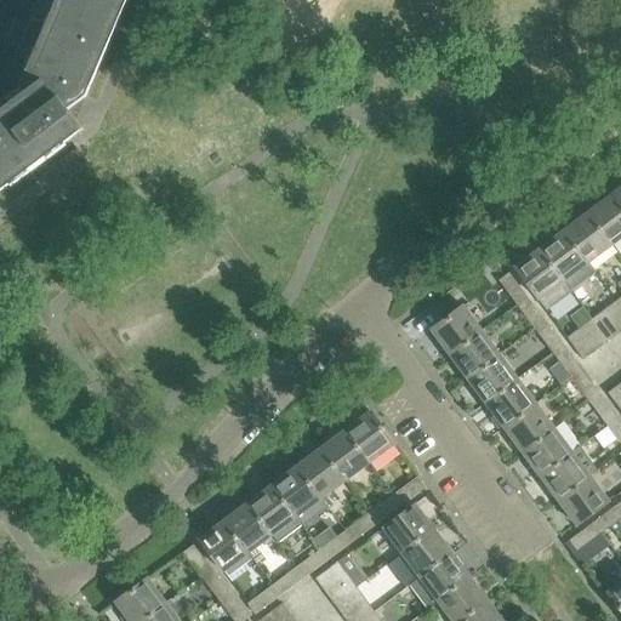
[(85,96),(125,0),(61,0),(29,75),(43,81),(45,84),(27,97),(30,102),(12,114),(10,110),(0,117),(0,191),(81,131),(66,110),(85,96)]
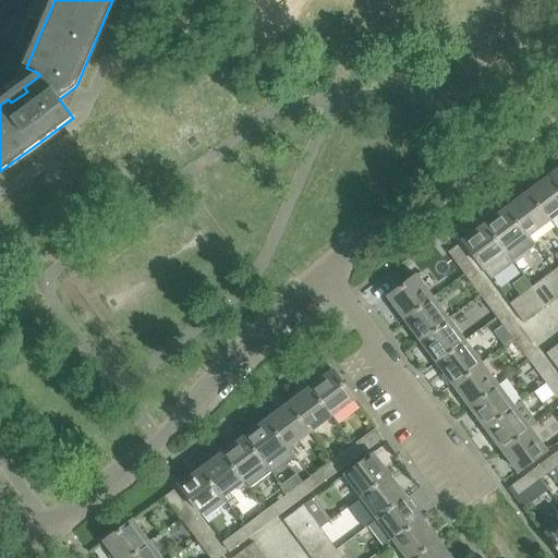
[(557,215),(557,185),(550,176),(529,192),(550,221),(557,215)]
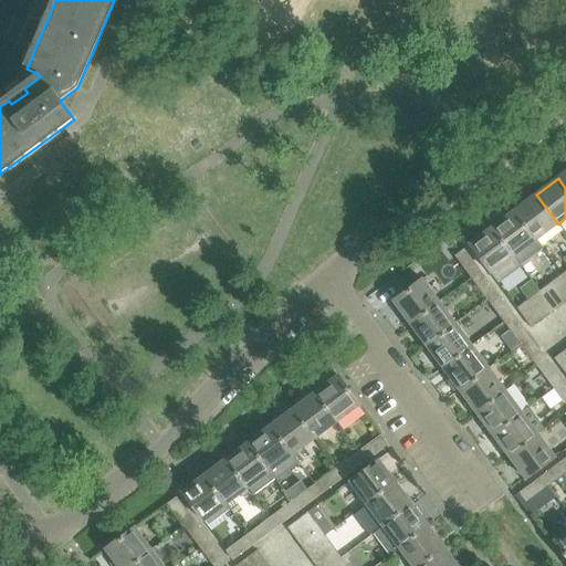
[(558,224),(536,195),(514,211),(536,241),(558,224)]
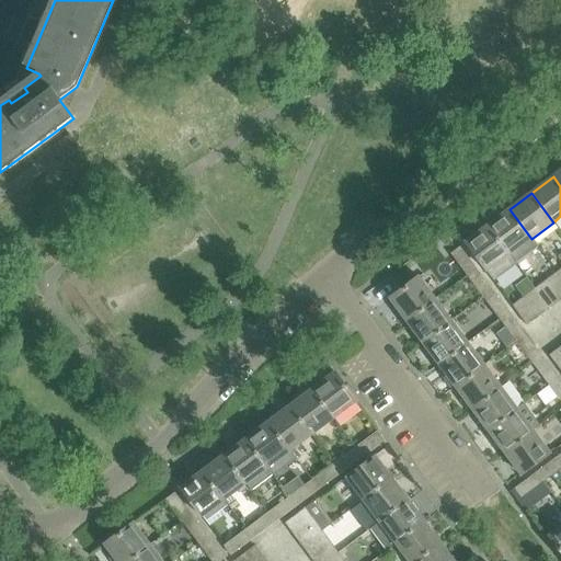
[(531,239),(510,209),(488,226),(510,255),(531,239)]
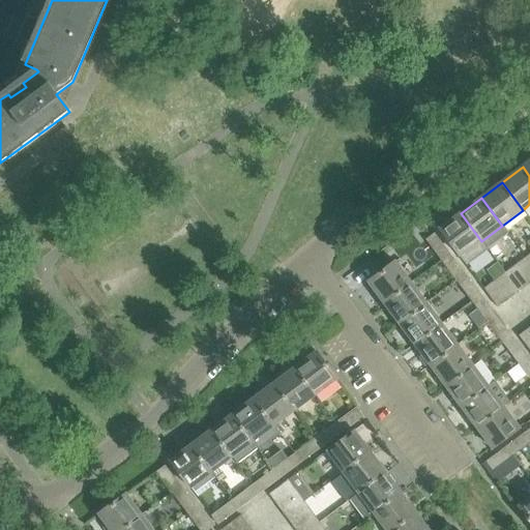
[(481,241),(461,213),(440,229),(461,257),(481,241)]
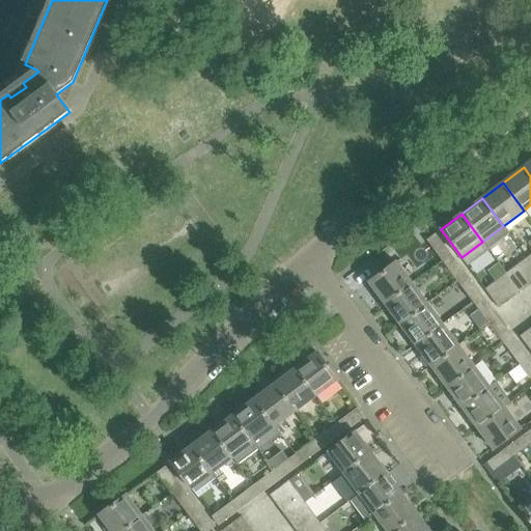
[(446,248),(436,234),(427,241),(437,254),(446,248)]
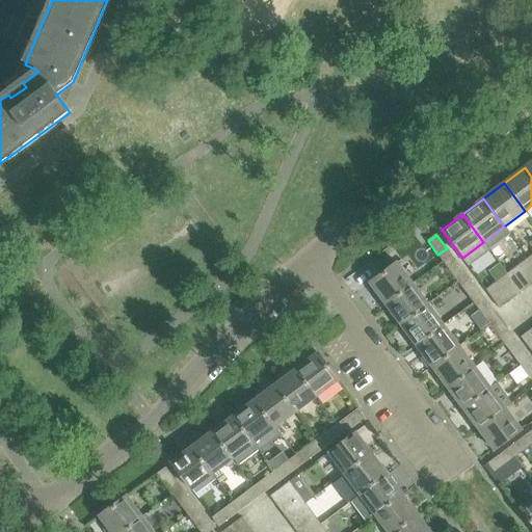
[(531,285),(531,267),(526,260),(516,267),(530,286),(531,285)]
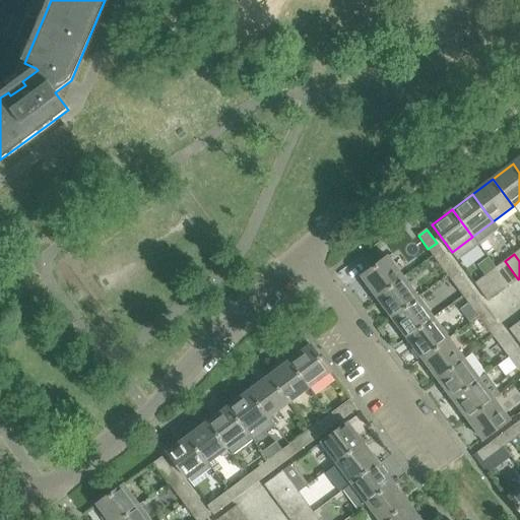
[(376,298),(404,277),(389,256),(361,277),(376,298)]
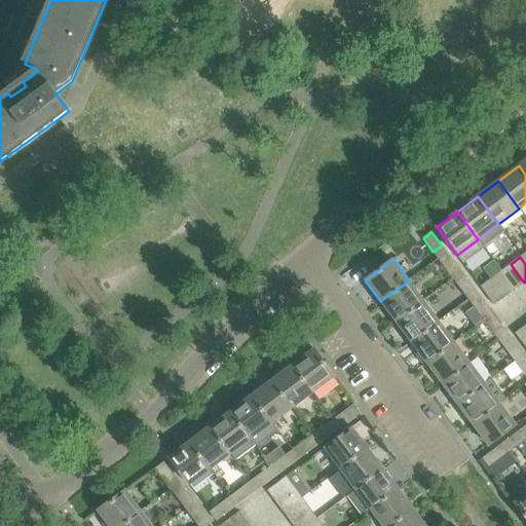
[(462,272),(452,259),(443,266),(452,279),(462,272)]
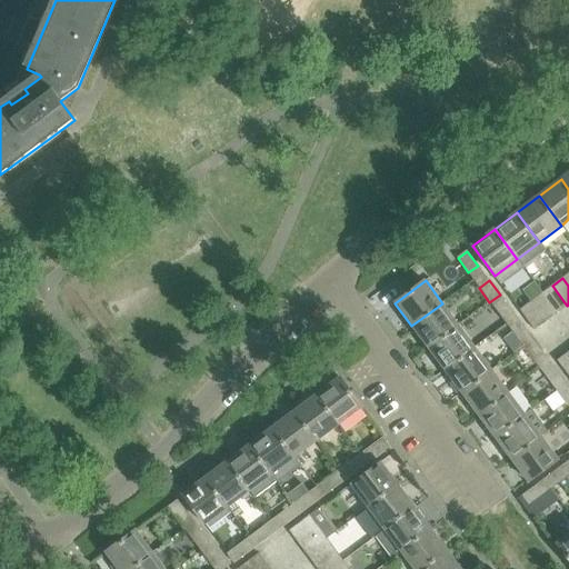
[(567,306),(552,286),(541,293),(557,315),(567,306)]
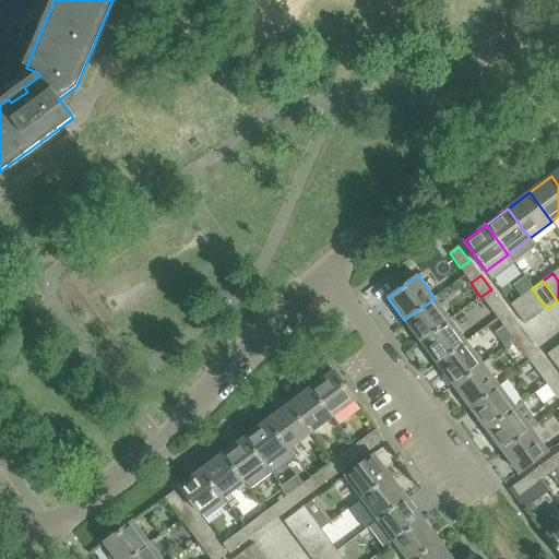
[(547,309),(532,288),(521,296),(536,317),(547,309)]
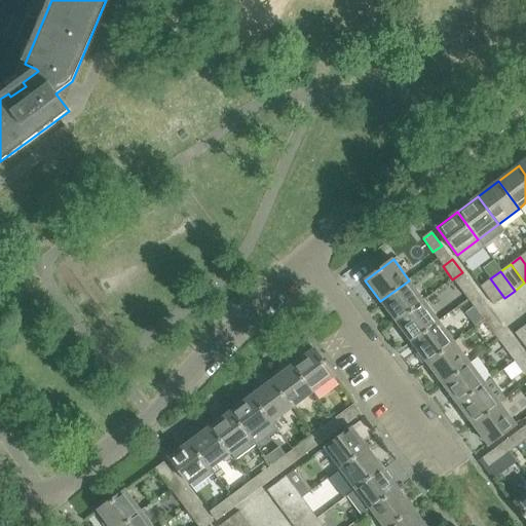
[(472,286),(462,272),(452,279),(462,293),(472,286)]
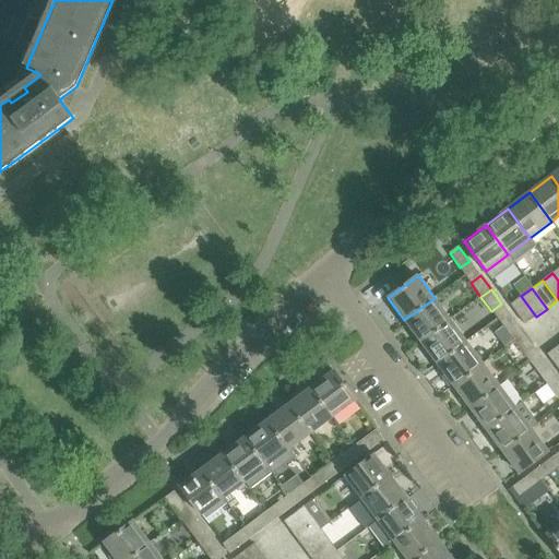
[(536,317),(521,296),(511,304),(526,324),(536,317)]
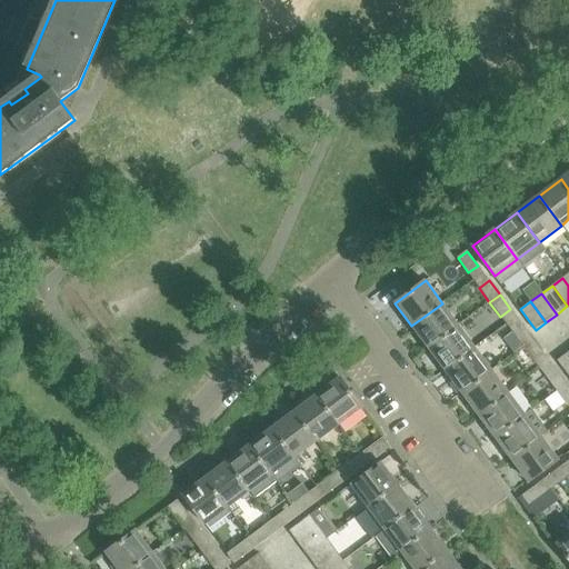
[(411,326),(428,348),(459,325),(442,303),(411,326)]
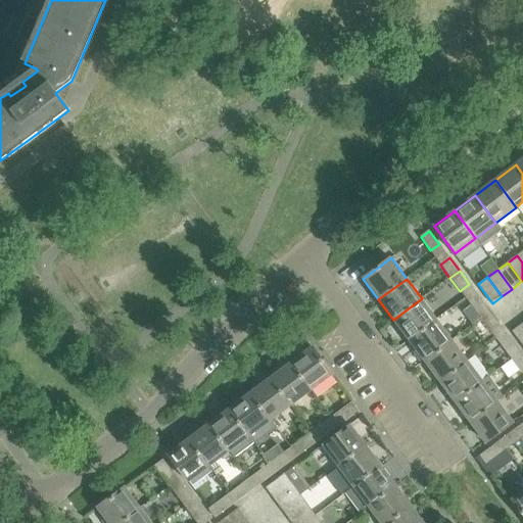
[(422,298),(393,320),(409,340),(437,320),(422,298)]
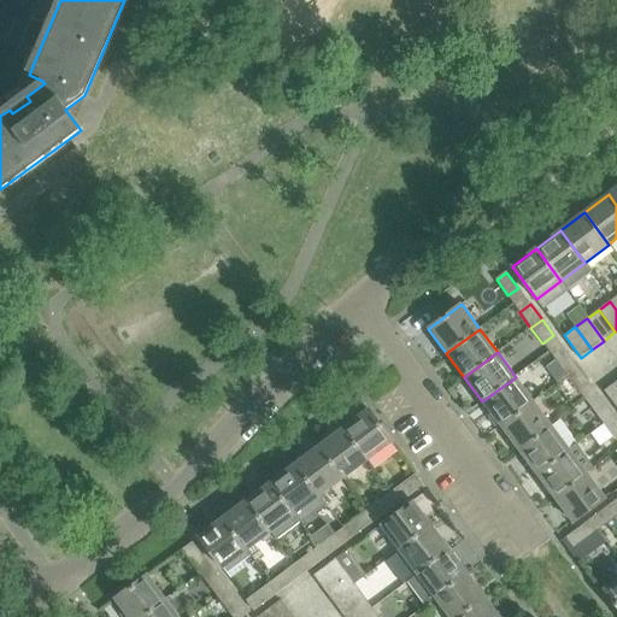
[(579,369),(566,352),(556,360),(568,376),(579,369)]
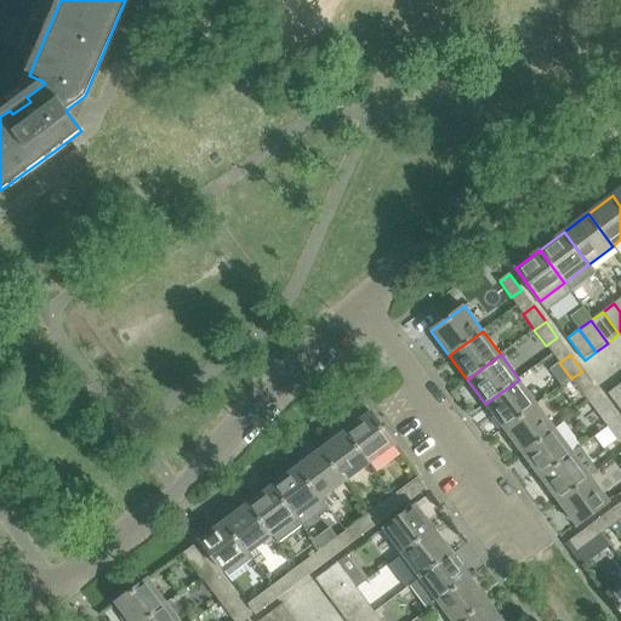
[(594,387),(582,371),(571,379),(584,394),(594,387)]
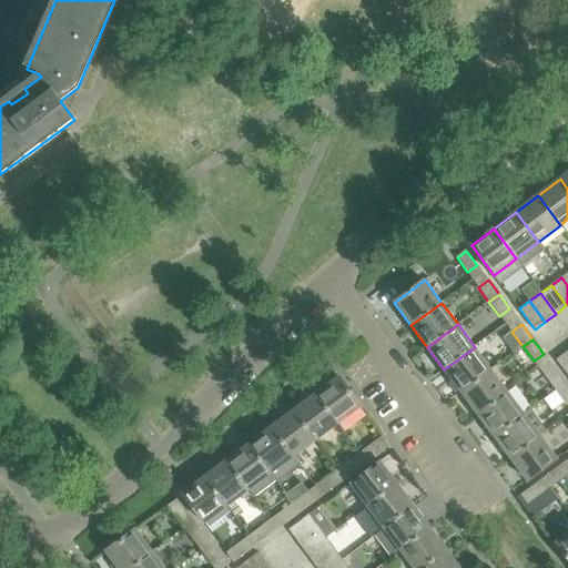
[(492,369),(475,347),(444,369),(462,393),(492,369)]
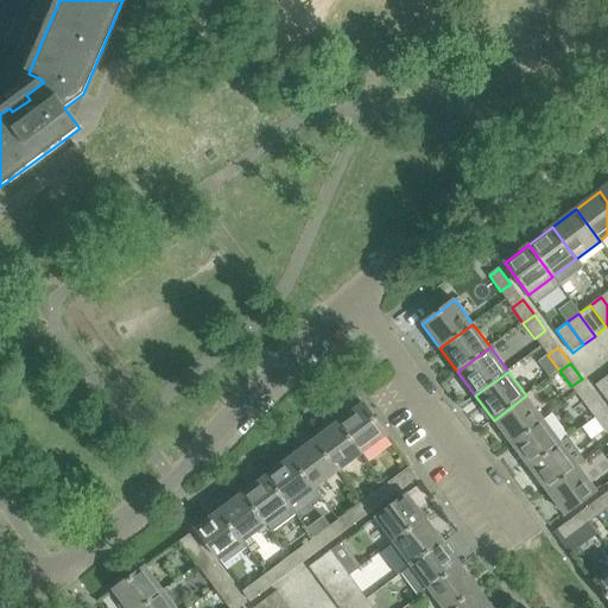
[(607,378),(607,377),(596,385),(607,400),(607,378)]
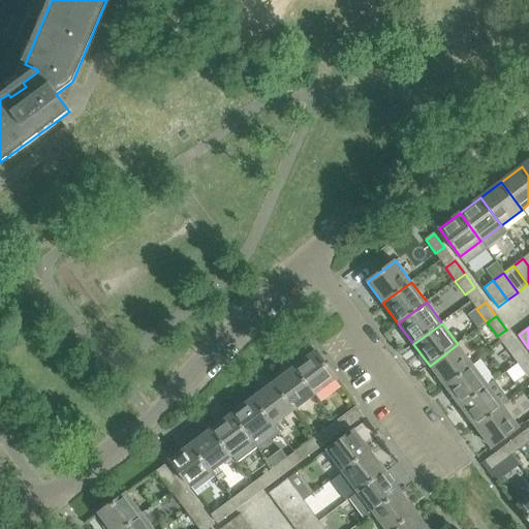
[(458,344),(430,366),(444,386),(473,365),(458,344)]
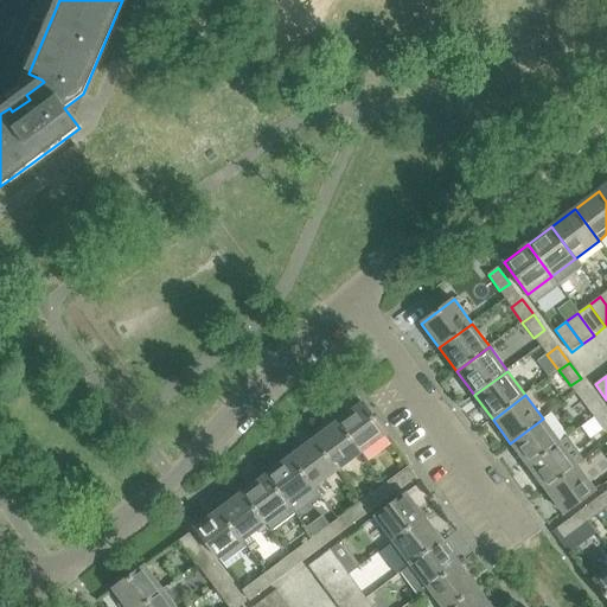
[(605,410),(593,395),(582,402),(594,417),(605,410)]
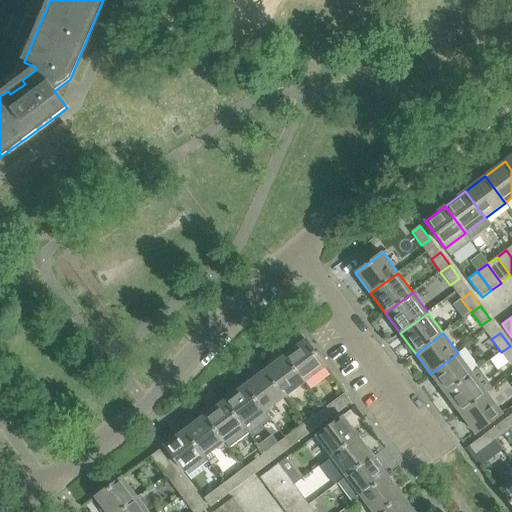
[(326,367),(306,340),(286,355),(306,382),(326,367)]
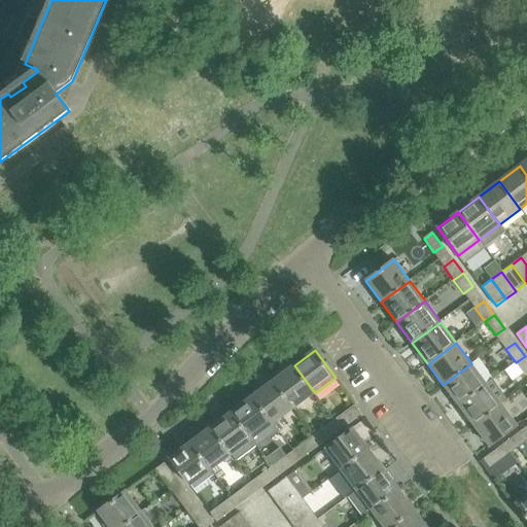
[(526,375),(526,358),(525,356),(516,362),(526,376),(526,375)]
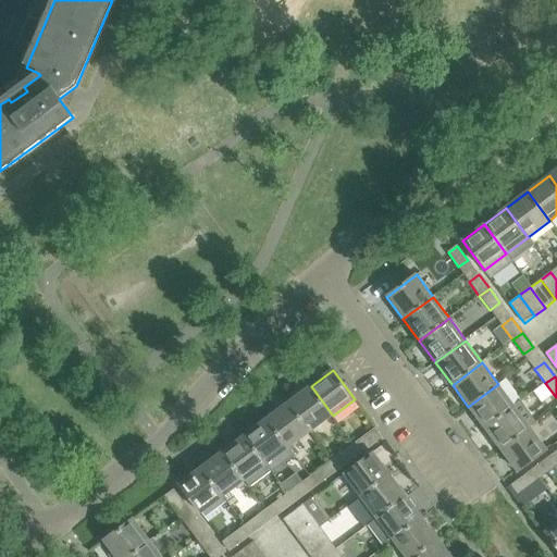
[(468,407),(484,428),(514,406),(498,384),(468,407)]
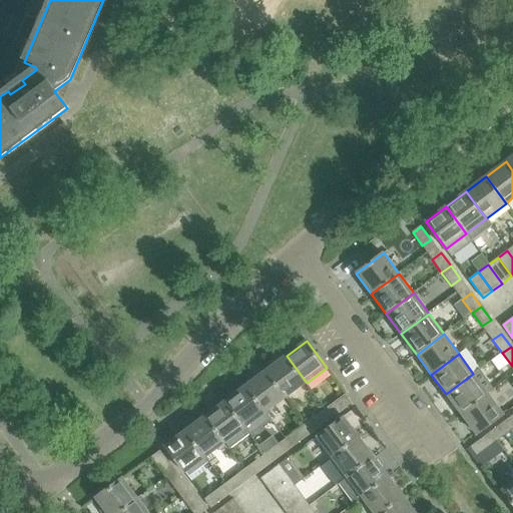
[(307,383),(287,356),(267,371),(287,398),(307,383)]
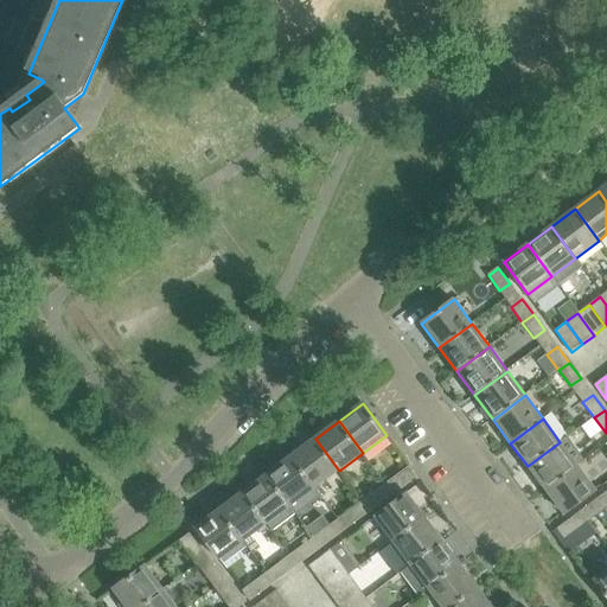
[(534,475),(545,491),(579,466),(586,461),(568,436),(560,442),(528,466),(525,467),(532,477),(534,475)]
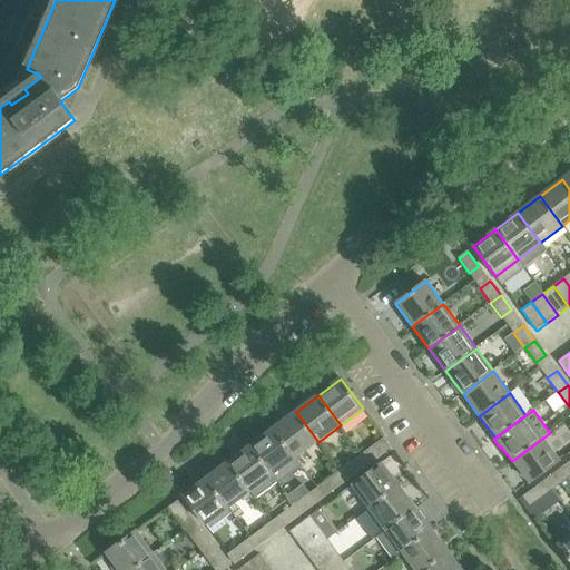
[(318,442),(296,412),(274,429),(295,459),(318,442)]
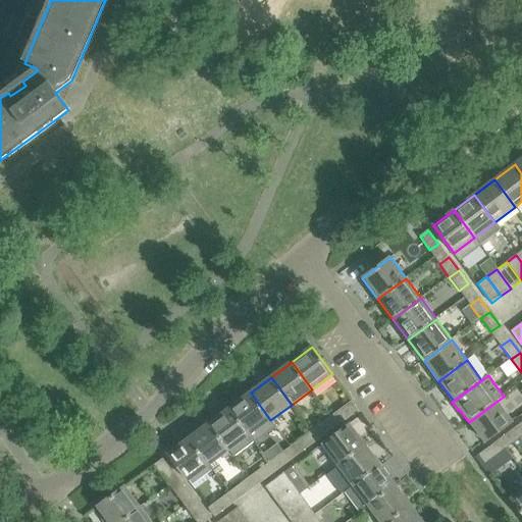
[(270,420),(251,393),(229,408),(250,435),(270,420)]
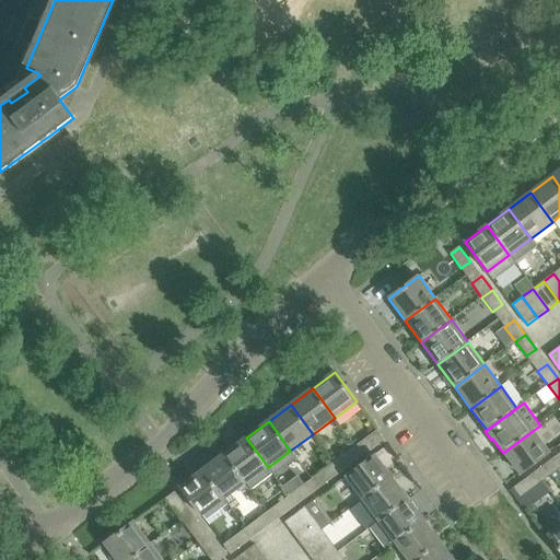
[(534,430),(503,453),(520,475),(550,453),(534,430)]
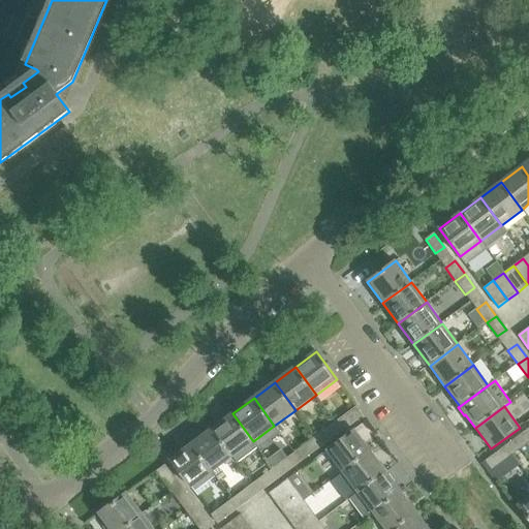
[(349,426),(363,415),(356,407),(342,417),(349,426)]
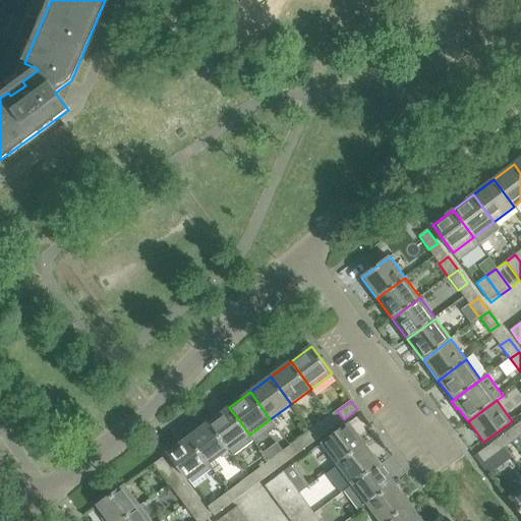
[(209,422),(229,450),(233,456),(254,441),(249,435),(229,407),(209,422)]
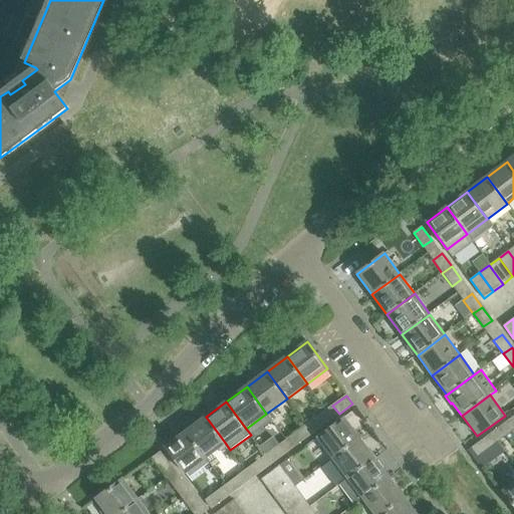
[(313,434),(326,424),(320,416),(306,425),(313,434)]
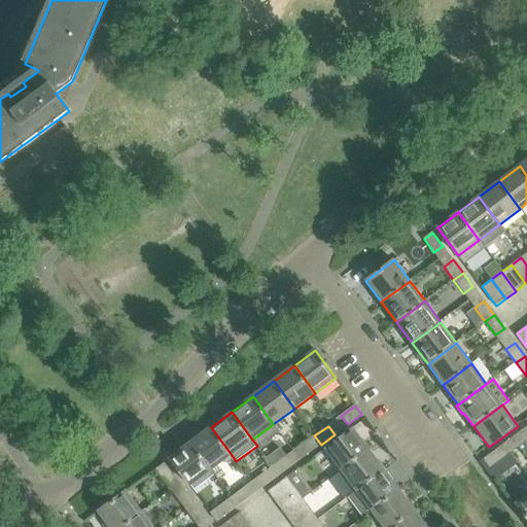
[(232,455),(211,427),(190,443),(210,470),(232,455)]
